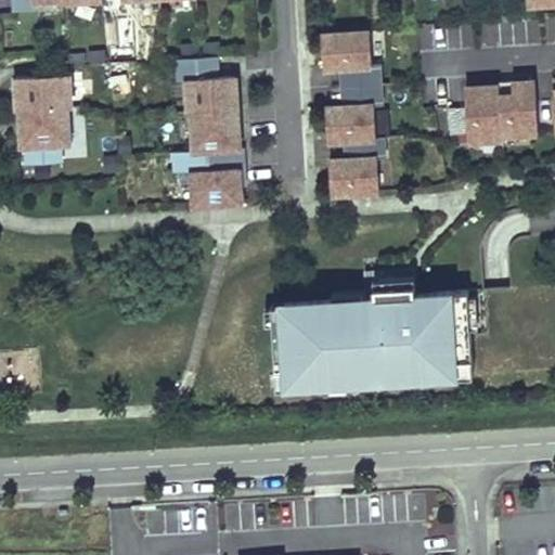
[(369,28),(320,31),(323,73),(338,72),(339,86),(382,84),(381,63),(371,64),(369,28)]
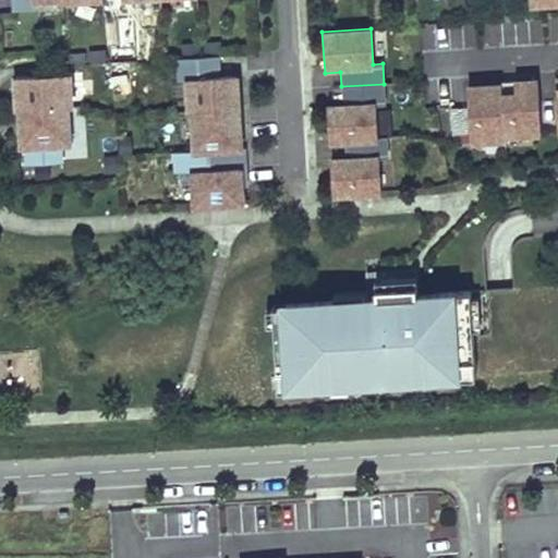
[(215,56),(179,59),(180,81),(185,81),(189,112),(192,112),(229,110),(238,110),(235,75),(233,55),(215,56)]
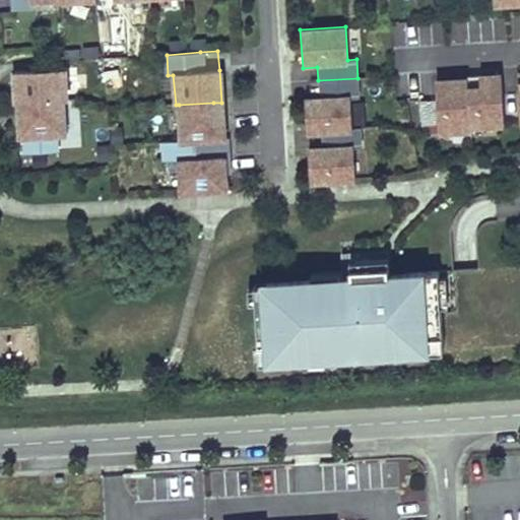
[(105,61),(105,70),(120,69),(119,60),(105,61)]
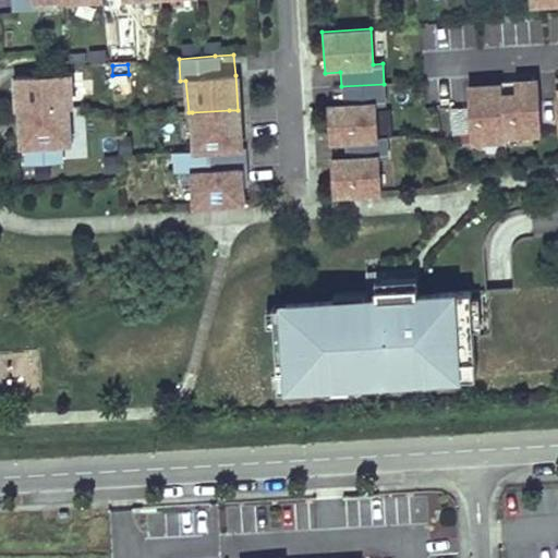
[(69,74),(15,77),(17,111),(20,111),(67,108),(65,89),(70,89),(69,74)]
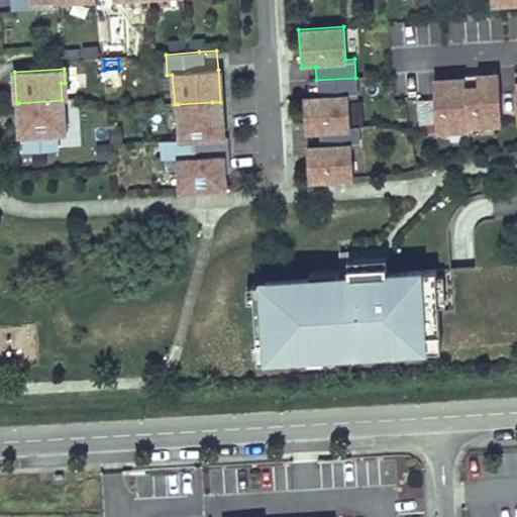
[(497,73),(462,75),(463,77),(467,128),(500,126),(497,73)]
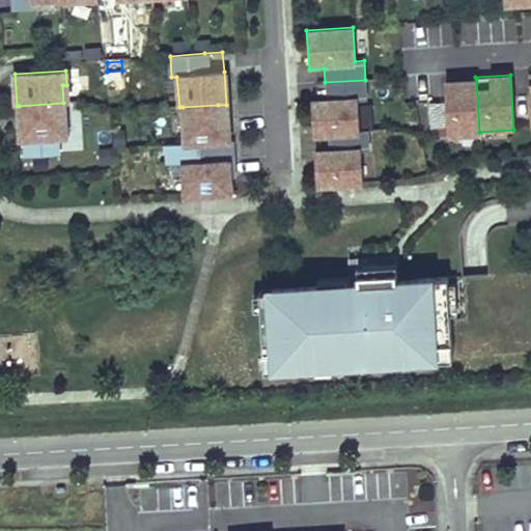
[(476,79),(443,81),(447,138),(459,137),(459,134),(479,132),(476,79)]
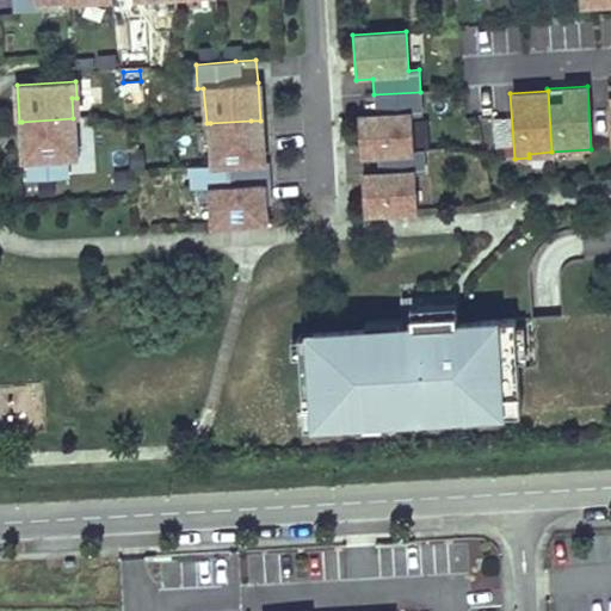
[(374,94),(375,113),(357,115),(359,160),(377,159),(377,153),(413,152),(411,116),(421,115),(420,92),(374,94)]
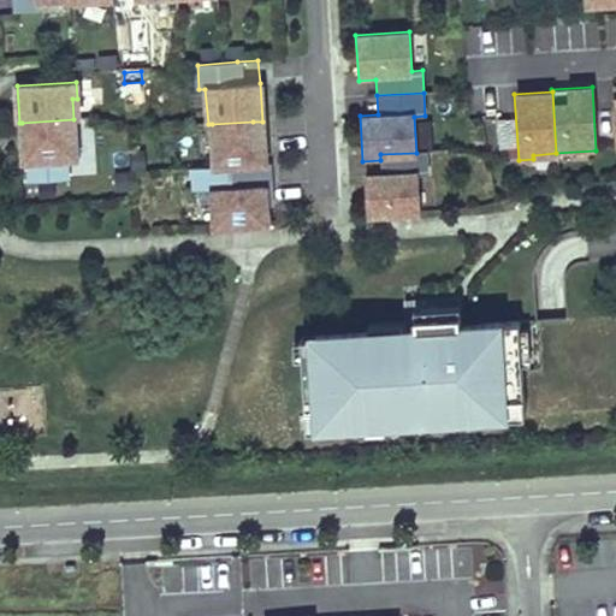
[(30,161),(31,183),(66,181),(65,159),(76,159),(73,119),(22,123),(24,161),(30,161)]
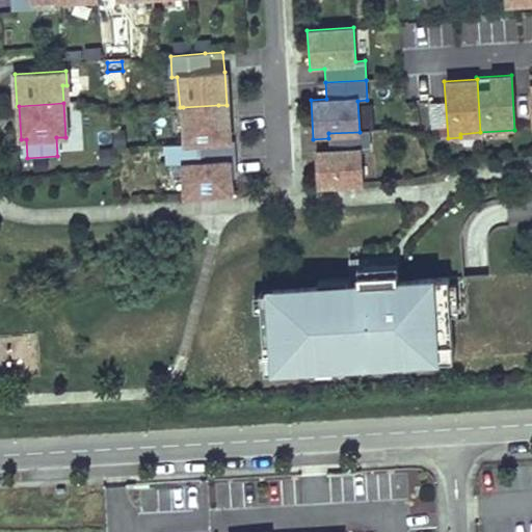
[(218,105),(183,107),(185,143),(229,141),(228,118),(219,120),(218,105)]
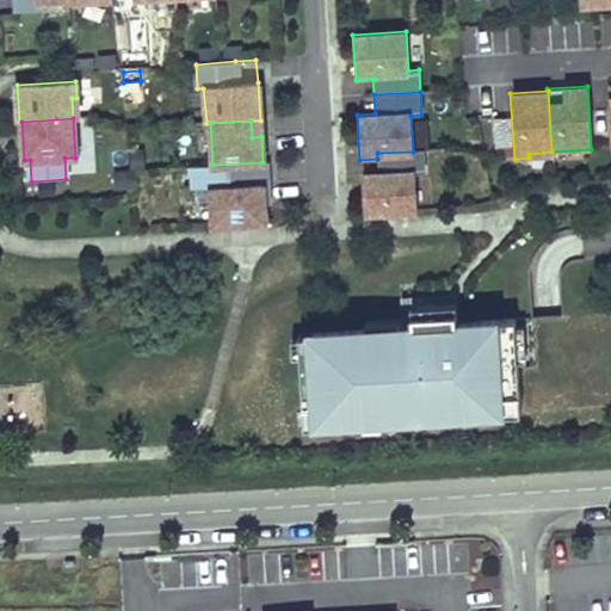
[(261,136),(260,121),(251,121),(252,137),(261,136)]
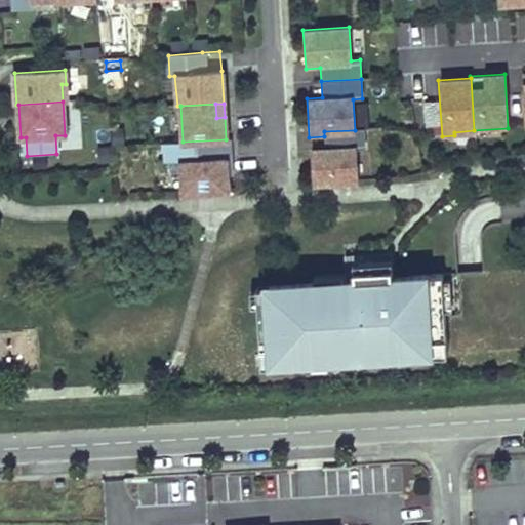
[(112,129),(113,144),(122,144),(121,129),(112,129)]
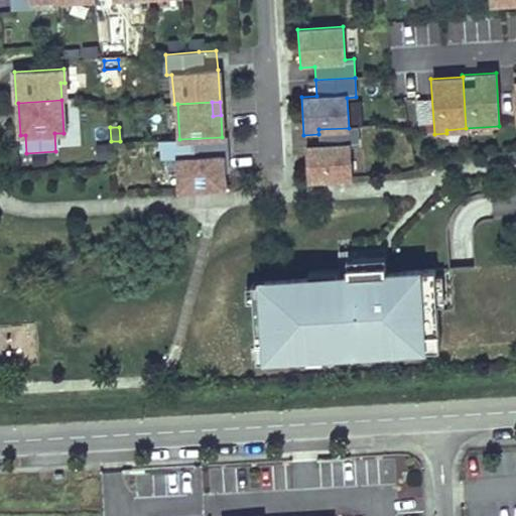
[(319,145),(304,146),(306,182),(352,179),(350,146),(359,146),(358,127),(349,128),(318,129),(318,134),(319,145)]
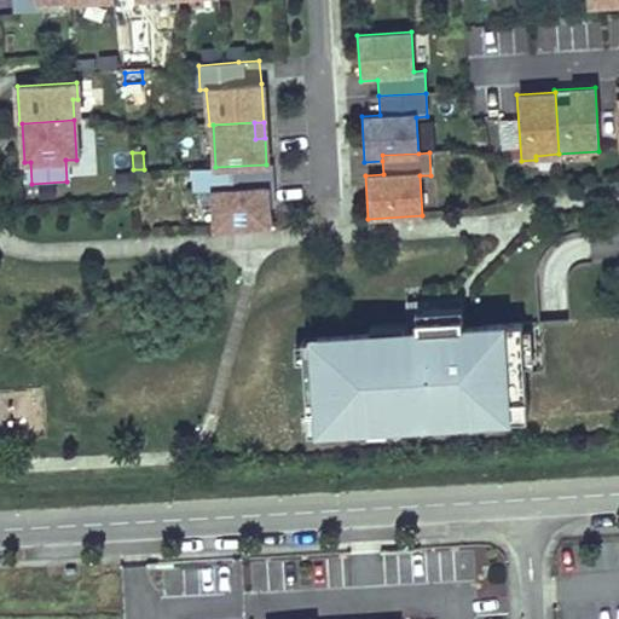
[(194,169),(195,192),(213,191),(215,227),(267,225),(265,187),(270,187),(268,165),(266,165),(215,167),(194,169)]
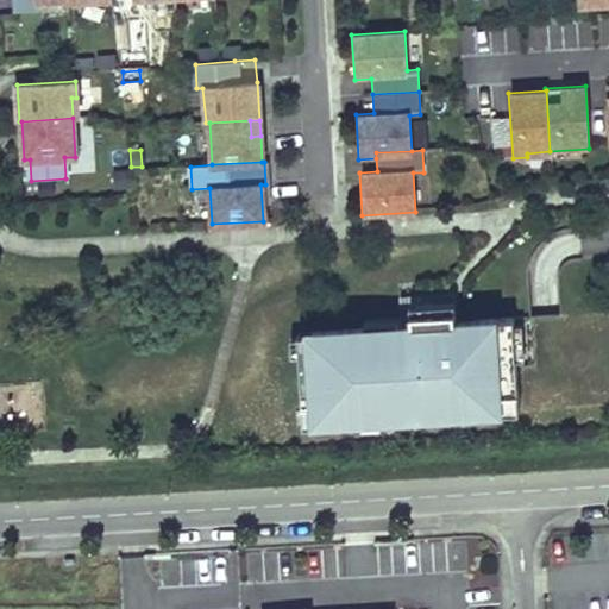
[(460,320),(459,299),(437,300),(403,301),(405,324),(460,320)]
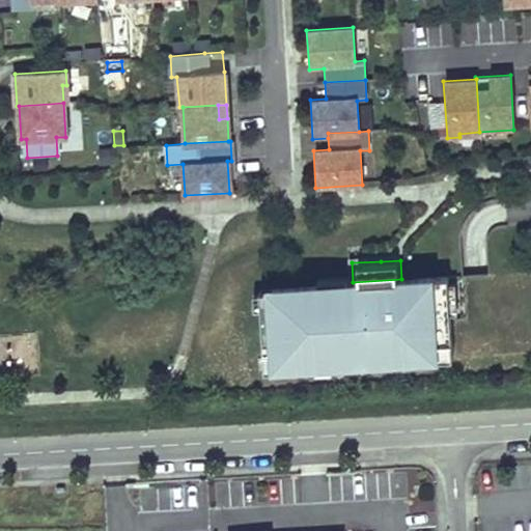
[(450,277),(401,279),(353,282),(274,285),(275,306),(263,306),(267,367),(301,365),(302,365),(302,360),(421,354),(421,360),(422,360),(454,358),(450,277)]
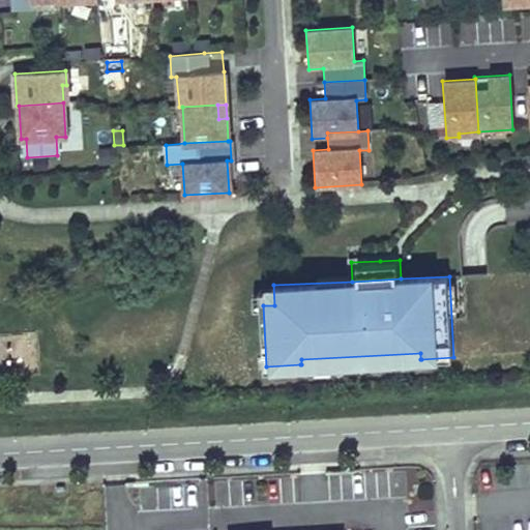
[(300,364),(301,374),(421,367),(421,359),(420,359),(420,353),(301,359),(301,364),(300,364)]
